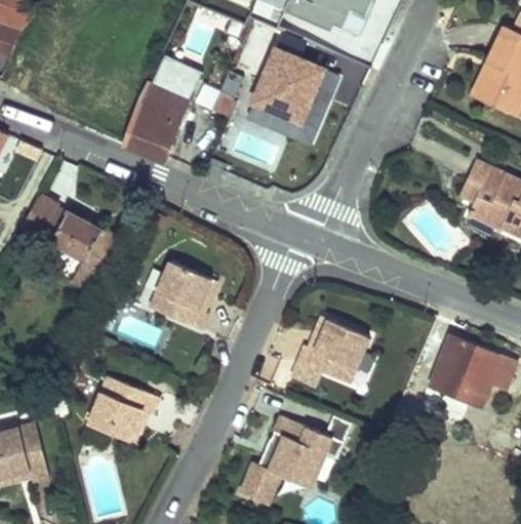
[(4,0),(4,11),(22,12),(22,0),(4,0)]
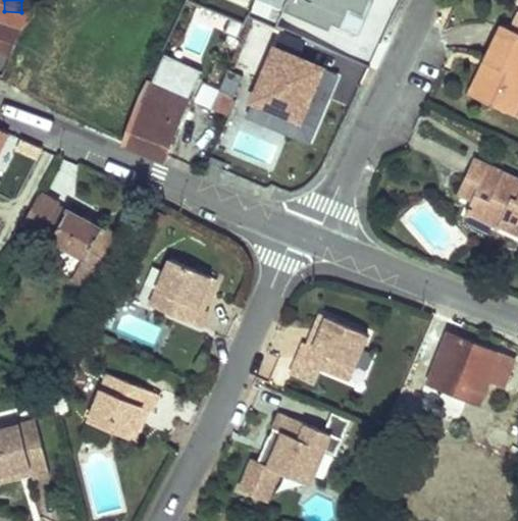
[(251,0),(245,14),(274,27),(281,9),(352,39),(368,0),(251,0)]
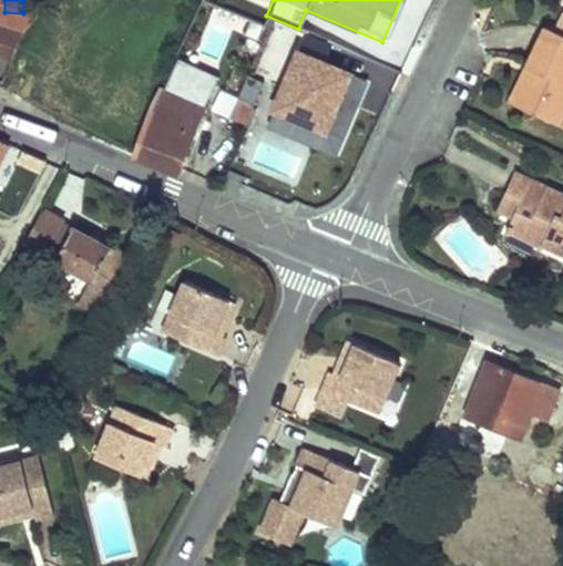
[(562,12),(552,32),(542,28),(523,67),(531,71),(514,106),(562,130),(562,12)]
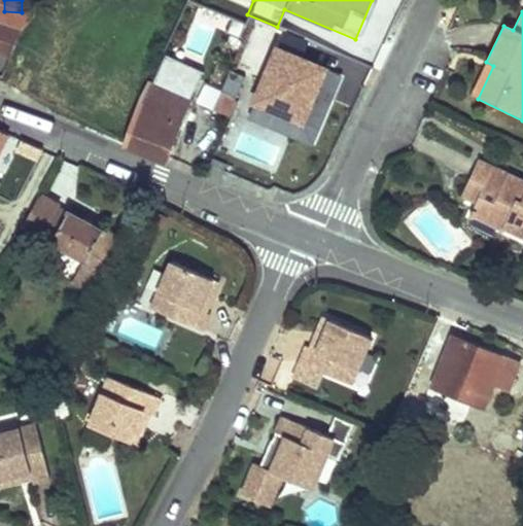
[(20,30),(0,23),(0,53),(8,56),(20,30)]
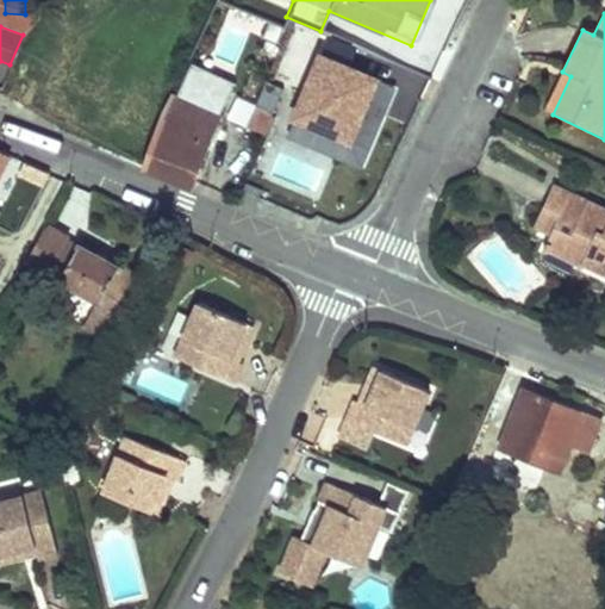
[(388,84),(318,54),(285,130),(309,140),(315,125),(318,118),(331,124),(329,131),(362,145),(388,84)]
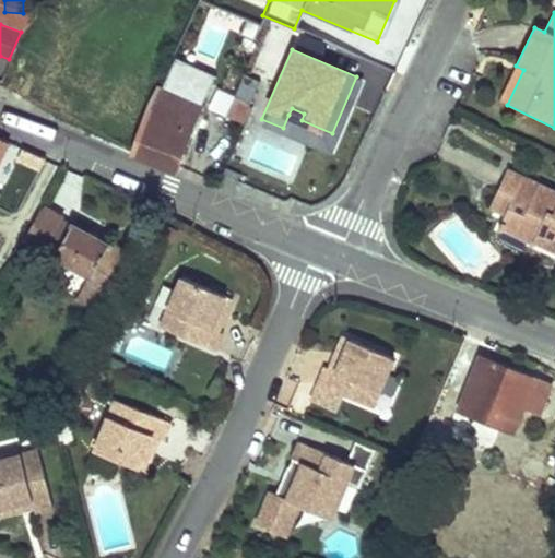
[(157,85),(132,152),(174,170),(176,164),(200,104),(197,103),(209,75),(169,59),(157,85)]
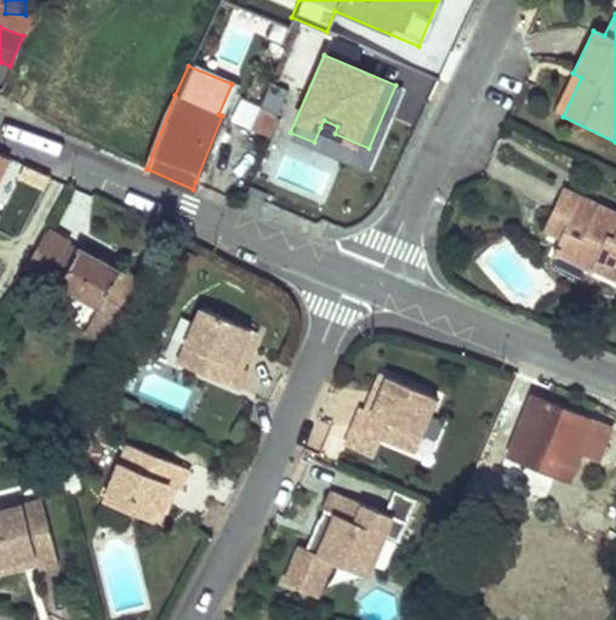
[(572,73),(553,112),(563,117),(581,78),(572,73)]
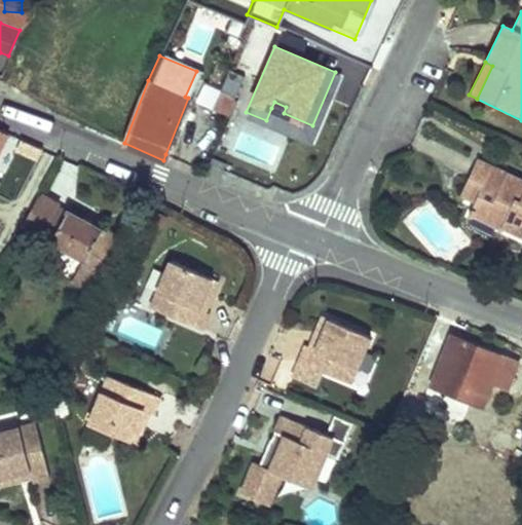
[(229,107),(216,101),(212,109),(226,115),(229,107)]
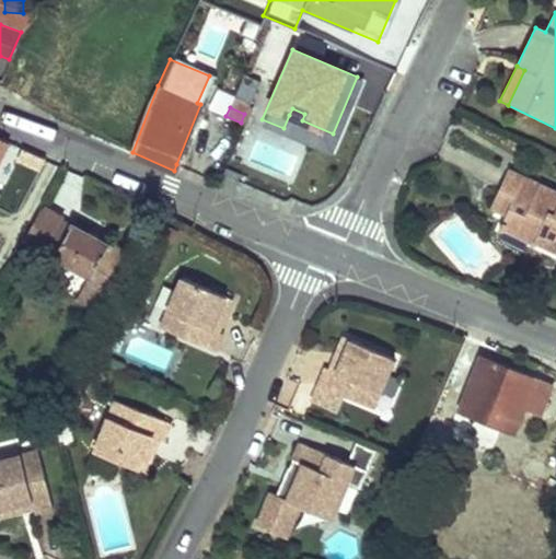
[(292,108),(289,115),(302,120),(304,114),(292,108)]
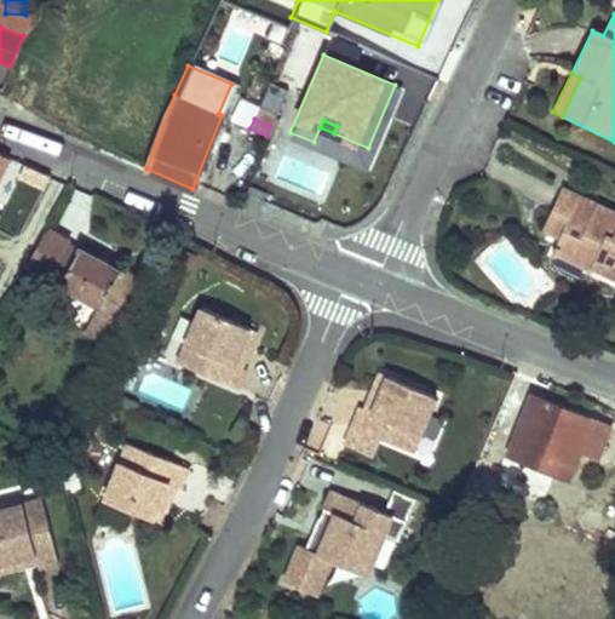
[(597,206),(562,189),(542,230),(561,239),(573,217),(588,224),(597,206)]
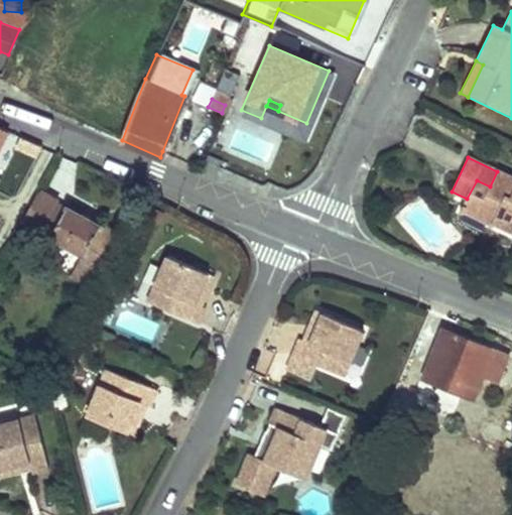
[(511,184),(507,182),(509,177),(497,171),(490,186),(477,180),(467,199),(496,214),(492,221),(511,230),(511,184)]
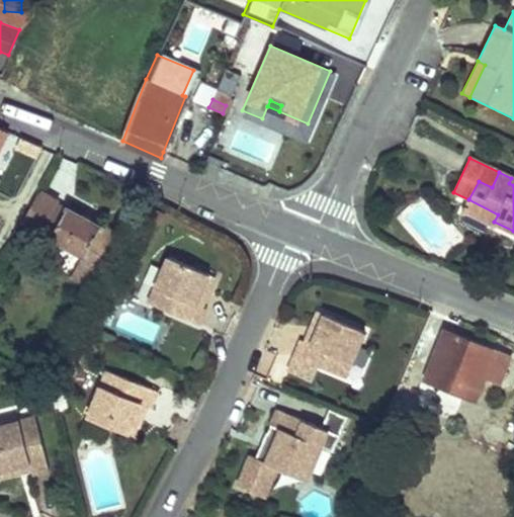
[(36,192),(20,224),(38,233),(55,201),(36,192)]
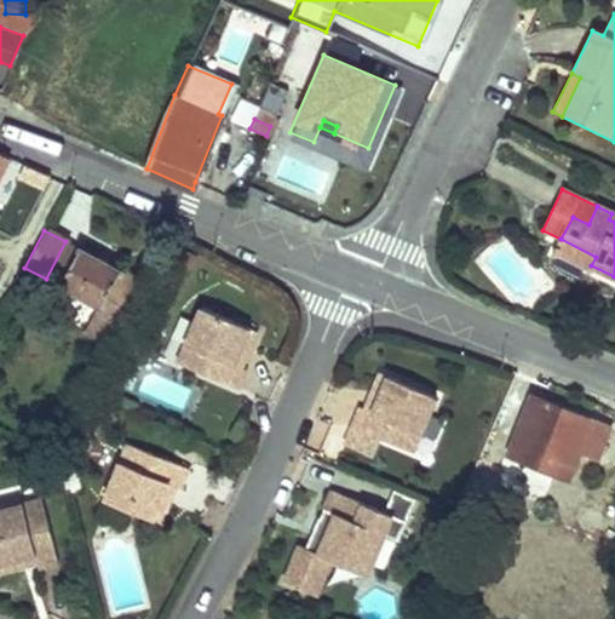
[(596,257),(561,239),(553,253),(588,270),(591,265),(596,257)]
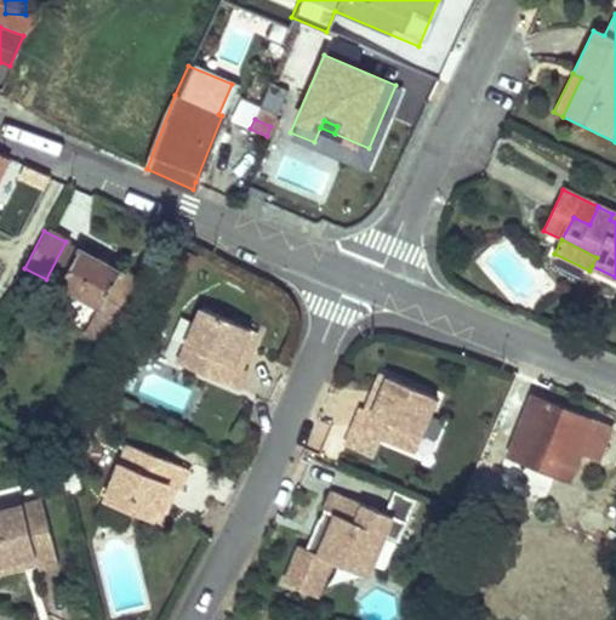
[(90,251),(79,245),(74,252),(85,259),(89,254),(90,251)]
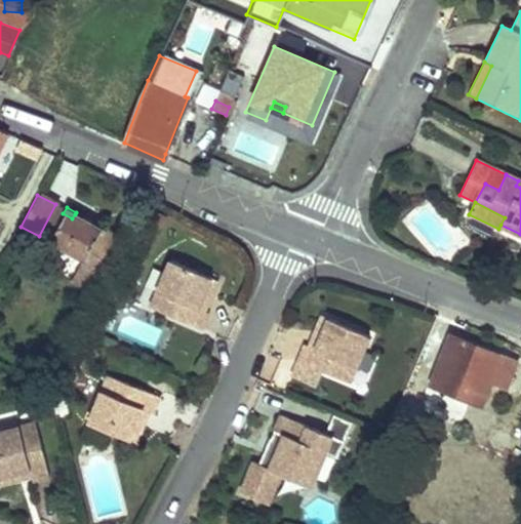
[(72,218),(63,213),(47,241),(81,259),(73,274),(89,282),(114,236),(75,214),(72,218)]
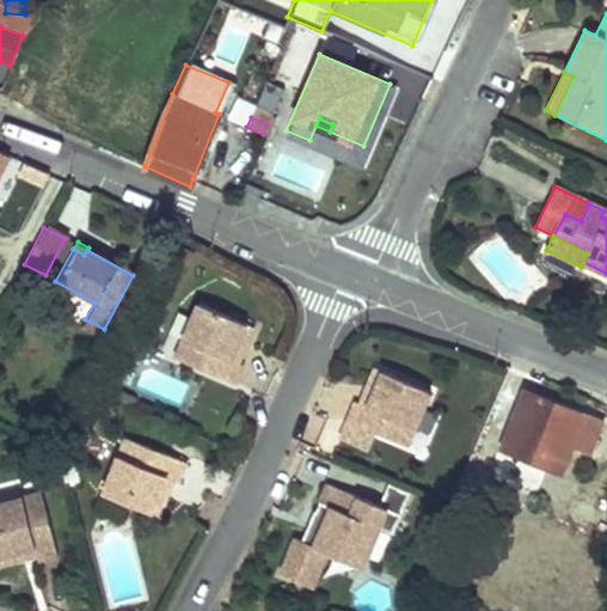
[(252,321),(195,298),(172,353),(234,378),(241,360),(237,358),(230,354),(237,337),(244,340),(252,321)]
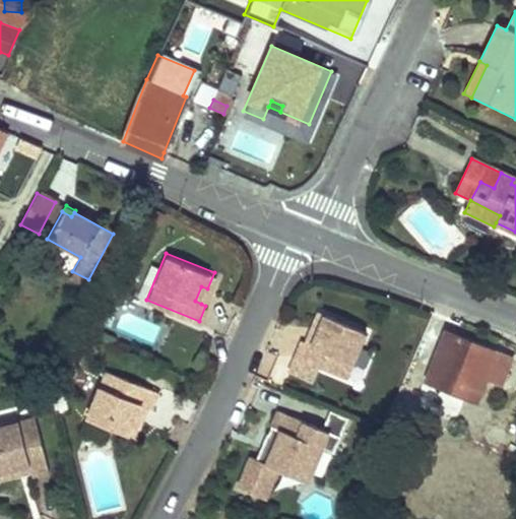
[(72,271),(68,278),(84,286),(88,279),(72,271)]
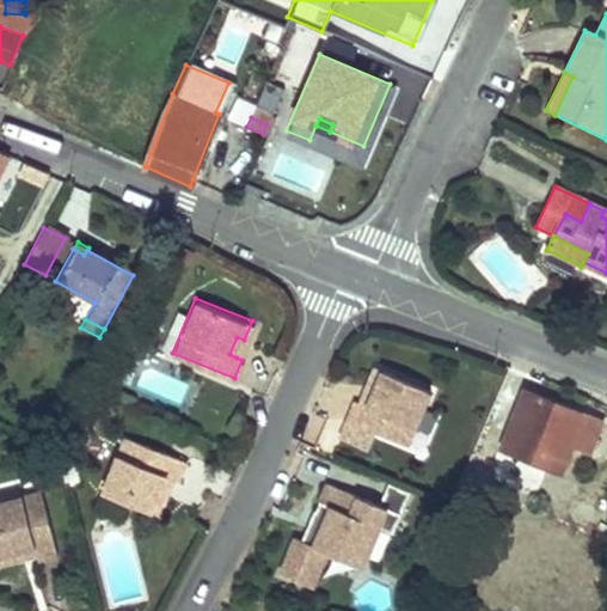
[(244,340),(237,337),(230,354),(237,358),(244,340)]
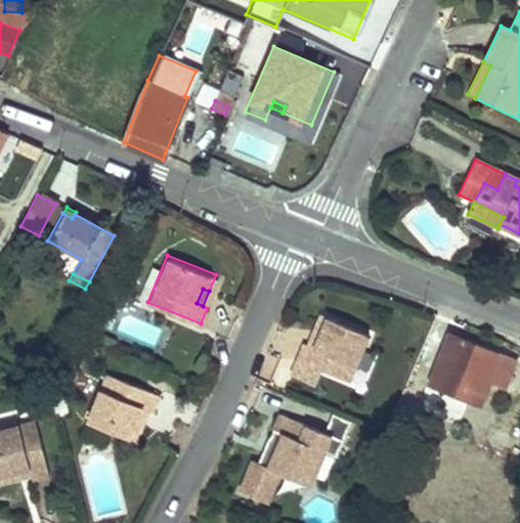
[(369,330),(323,311),(317,327),(321,329),(316,343),(311,341),(305,339),(297,356),(348,378),(369,330)]
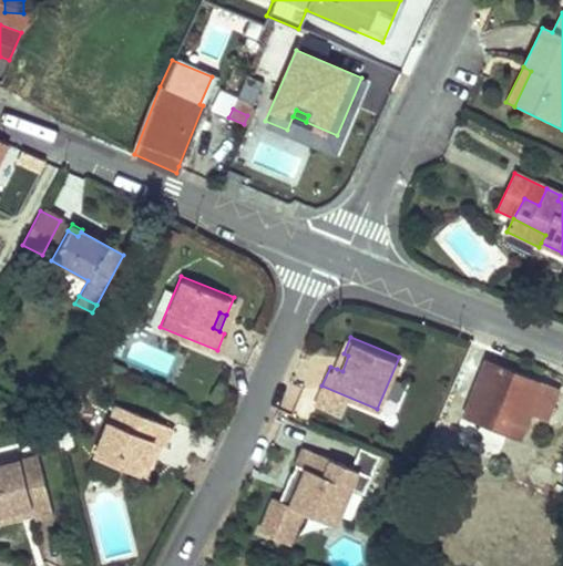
[(343,371),(348,356),(344,353),(337,369),(343,371)]
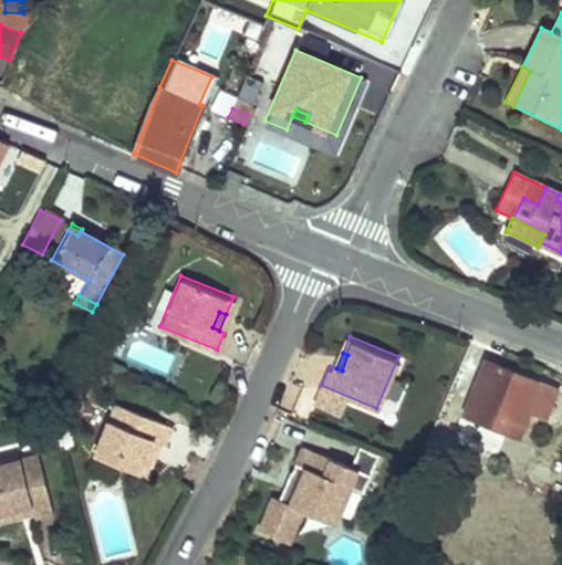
[(555,390),(482,362),(461,416),(503,432),(509,419),(521,425),(528,410),(544,418),(555,390)]
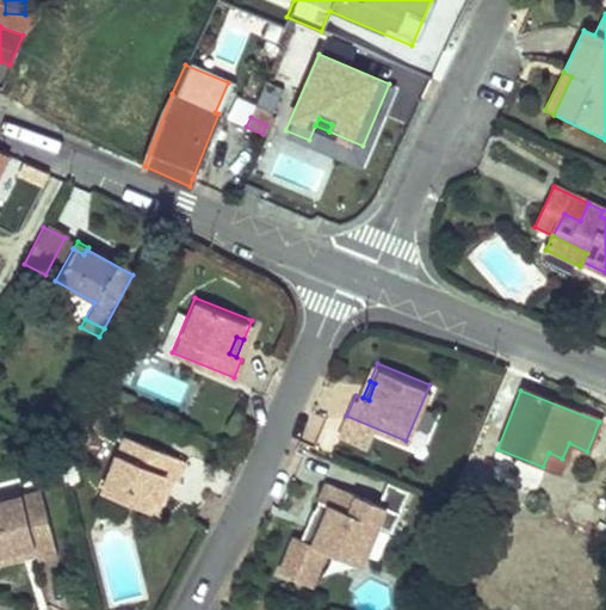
[(184,456),(124,431),(101,488),(158,511),(165,492),(158,488),(165,472),(172,474),(177,475),(184,456)]
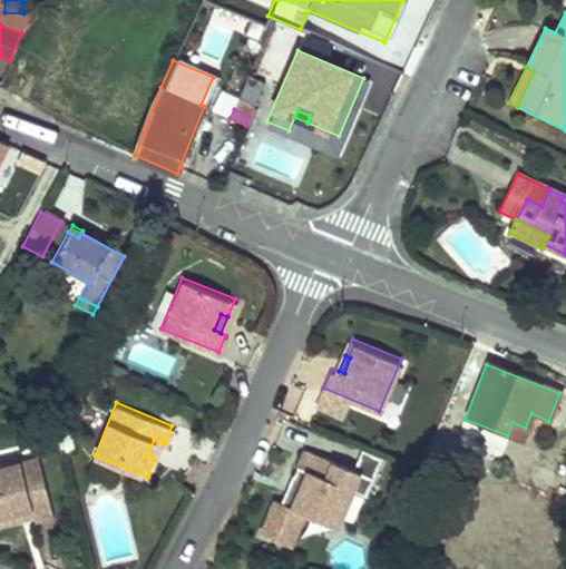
[(74,448),(67,422),(52,427),(59,452),(74,448)]
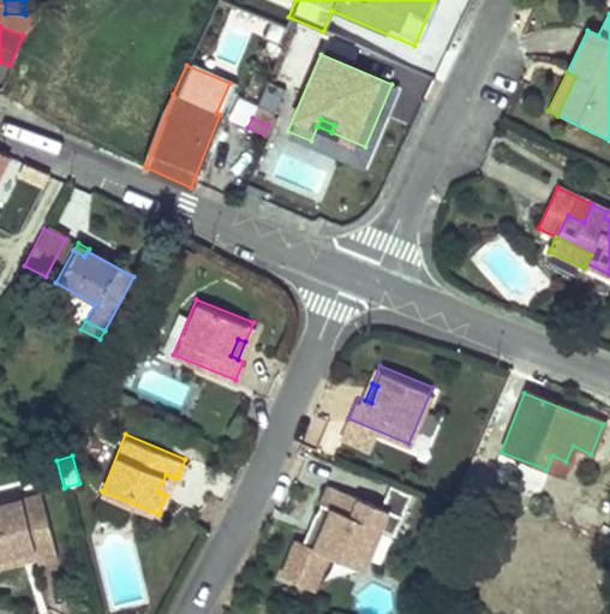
[(552,455),(546,470),(561,476),(566,462),(552,455)]
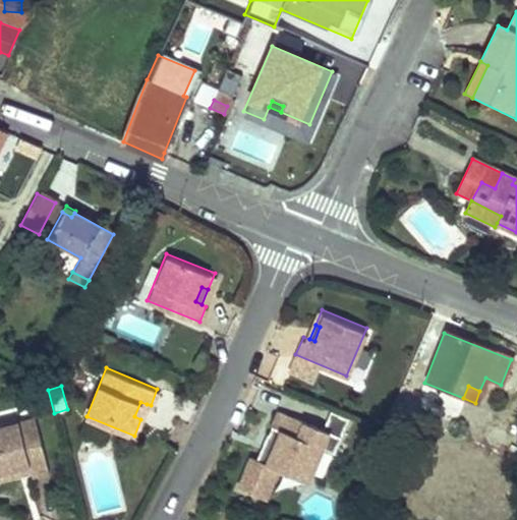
[(140,419),(147,404),(140,402),(134,416),(140,419)]
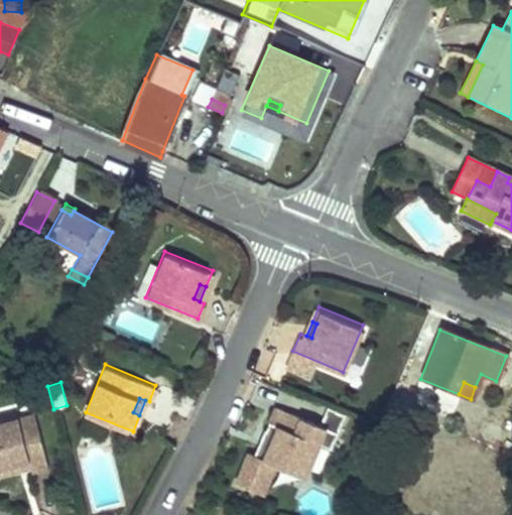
[(343,414),(326,407),(321,421),(276,404),(270,420),(266,428),(271,430),(269,435),(261,455),(250,449),(238,481),(264,492),(276,463),(306,475),(320,440),(331,444),(343,414)]
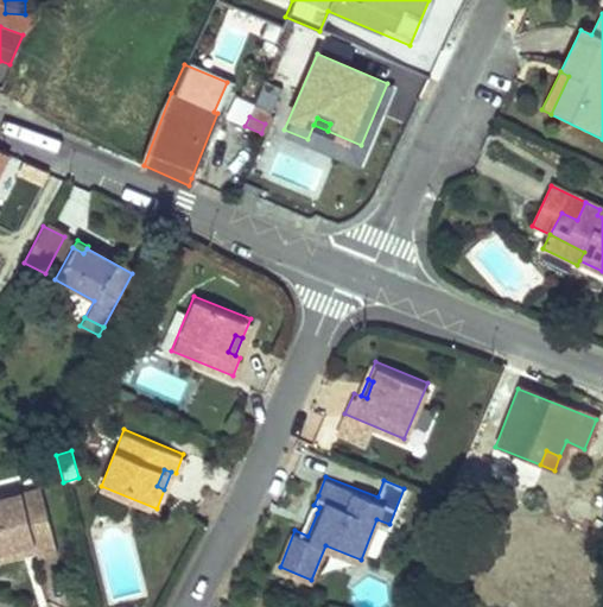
[(40,486),(0,494),(0,556),(14,554),(13,544),(30,539),(33,550),(33,554),(56,549),(40,486)]
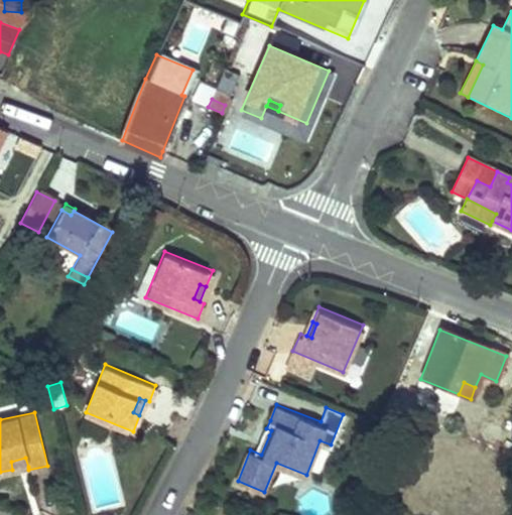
[(25,458),(11,462),(12,470),(28,467),(25,458)]
